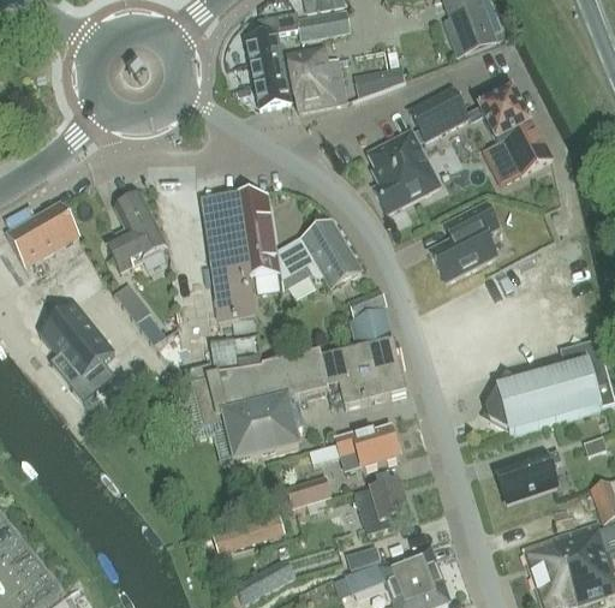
[(304,0),(306,13),(317,11),(315,0),(304,0)]
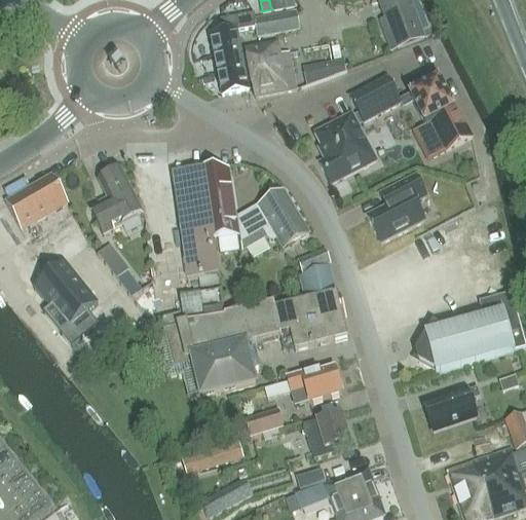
[(271,0),(273,9),(284,7),(283,0),(271,0)]
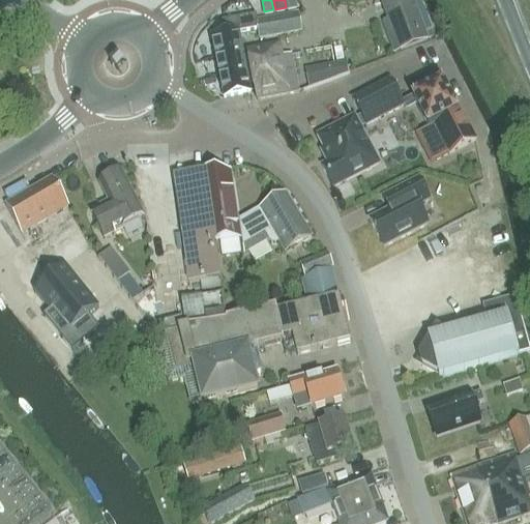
[(381,0),(399,47),(429,36),(415,0),(381,0)]
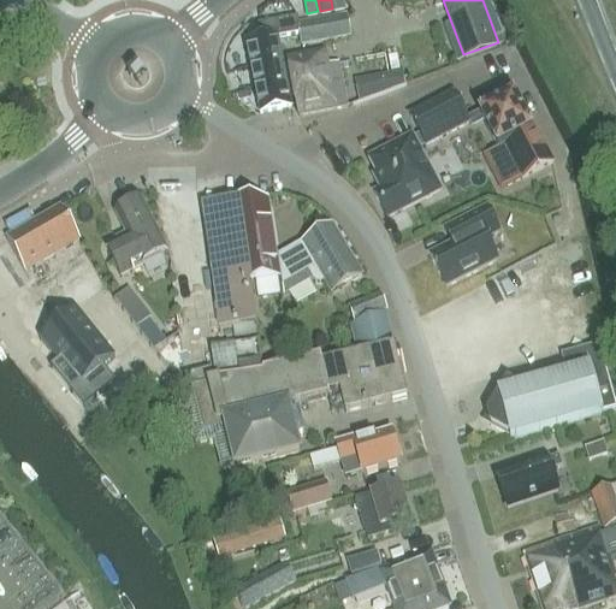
[(298,18),(297,18),(300,29),(302,41),(350,31),(347,9),(298,18)]
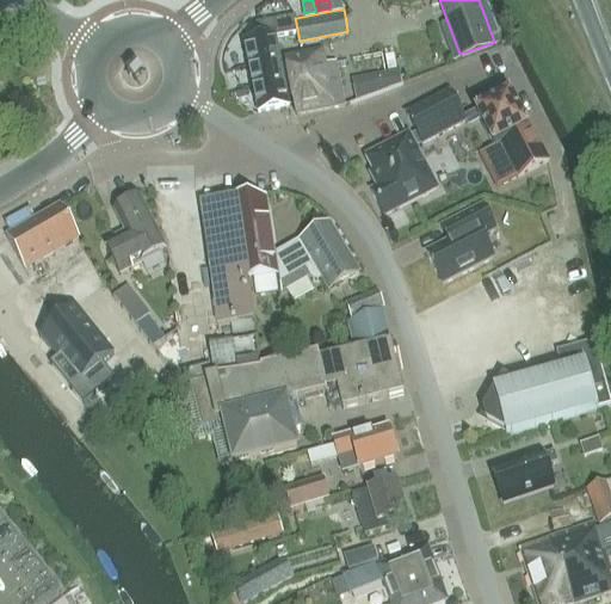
[(259,35),(245,37),(250,65),(258,108),(290,100),(282,59),(277,32),(297,29),(295,18),(296,18),(295,11),(255,19),(259,35)]
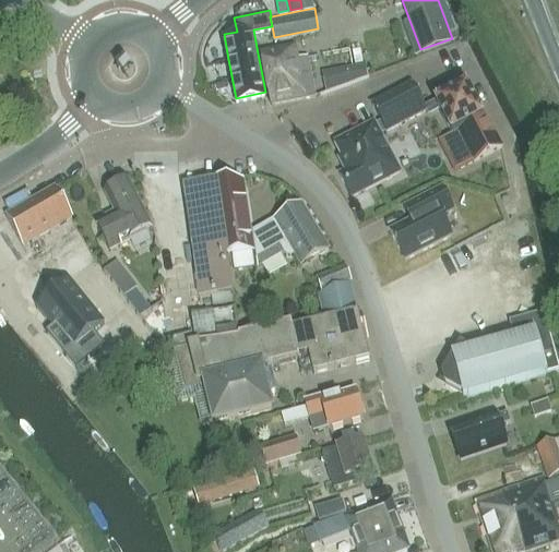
[(270,91),(272,100),(314,92),(307,52),(297,55),(295,40),(260,47),(261,52),(270,91)]
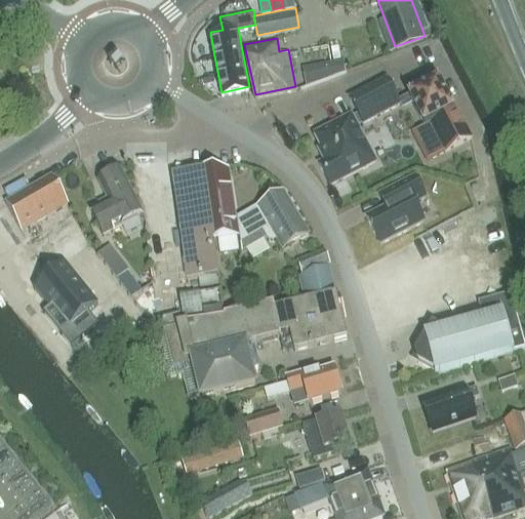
[(304,71),(306,83),(345,69),(342,55),(316,60),(318,68),(304,71)]
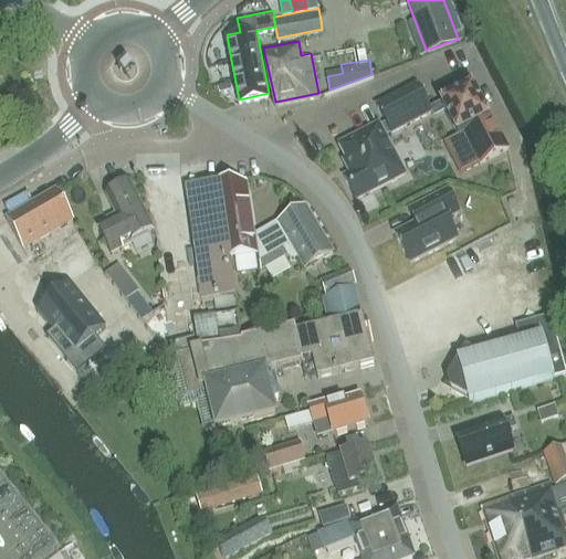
[(344,172),(356,197),(406,170),(386,133),(430,109),(416,82),(377,103),(386,118),(379,122),(378,119),(337,140),(345,154),(342,156),(349,169),(344,172)]
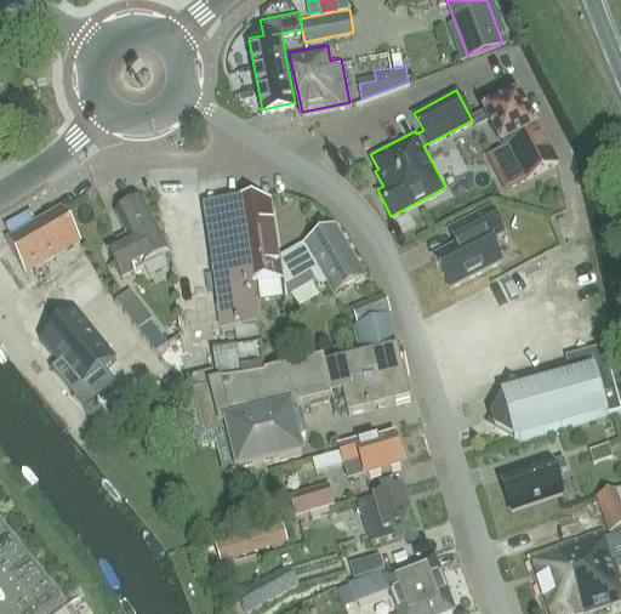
[(525,106),(518,94),(484,111),(501,146),(510,141),(528,176),(557,160),(528,104),(525,106)]
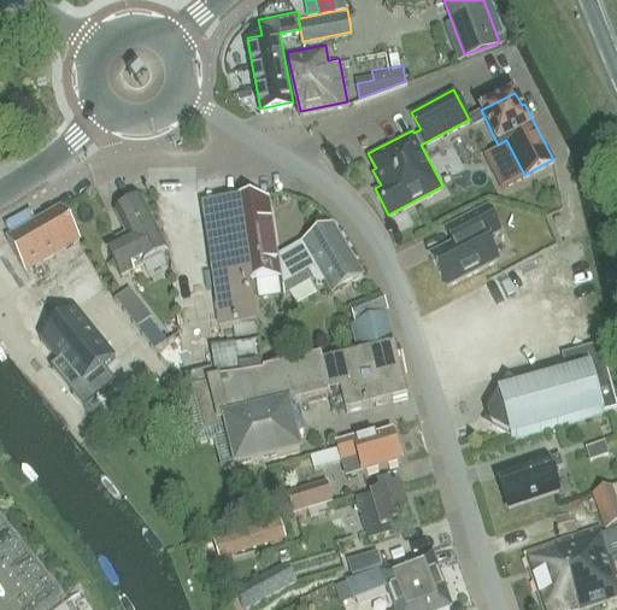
[(142,260),(168,247),(141,194),(116,207),(128,233),(107,244),(122,274),(144,263),(142,260)]
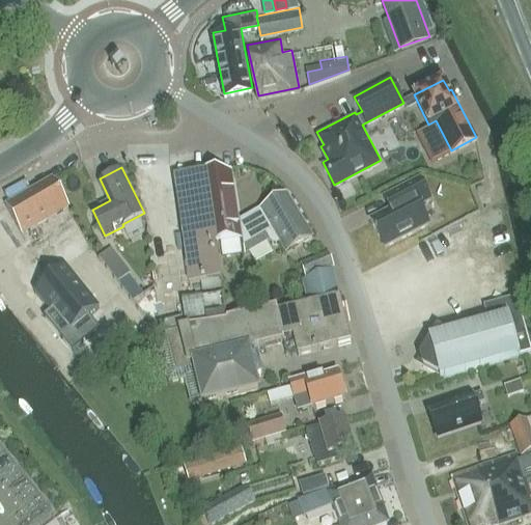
[(238,219),(238,216),(230,169),(200,168),(173,171),(189,280),(200,278),(202,287),(221,284),(219,276),(221,275),(216,241),(241,236),(238,219)]
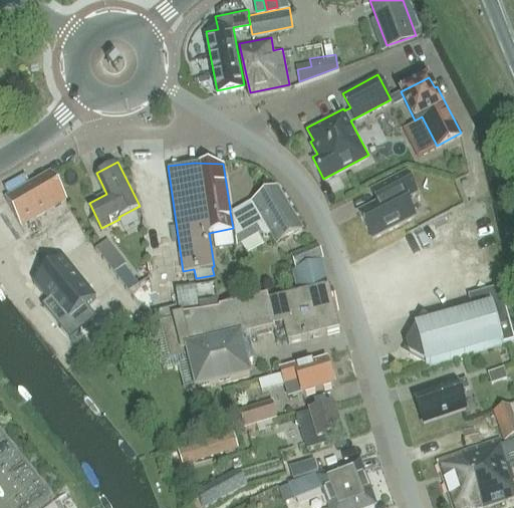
[(66,198),(50,171),(50,170),(6,195),(22,224),(66,198)]
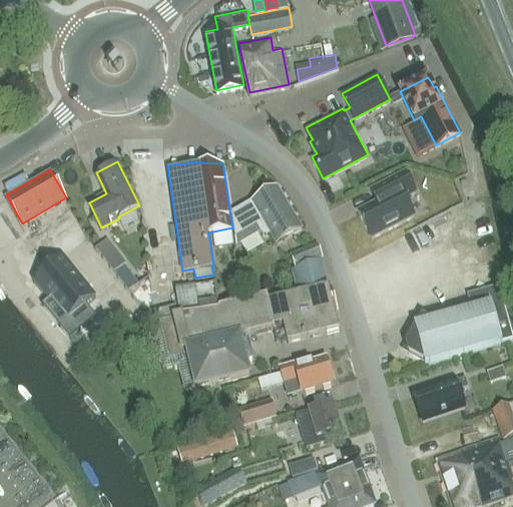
[(358,208),(372,235),(414,212),(405,195),(416,189),(405,169),(377,183),(383,195),(358,208)]
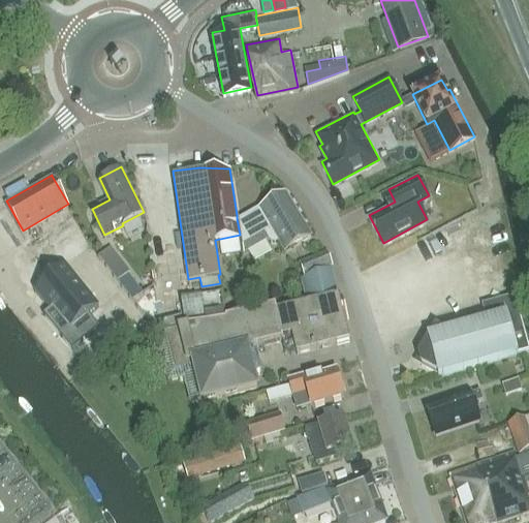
[(311,232),(287,190),(286,188),(237,215),(237,218),(240,235),(241,235),(244,249),(269,236),(272,242),(278,238),(284,247),(311,232)]
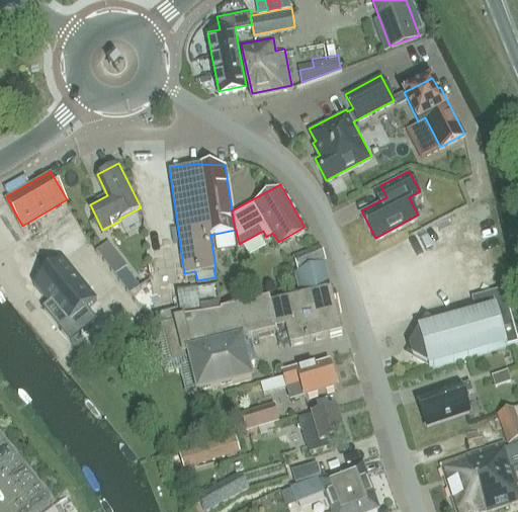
[(103,242),(96,247),(144,308),(155,300),(151,273),(140,282),(125,264),(106,239),(103,242)]
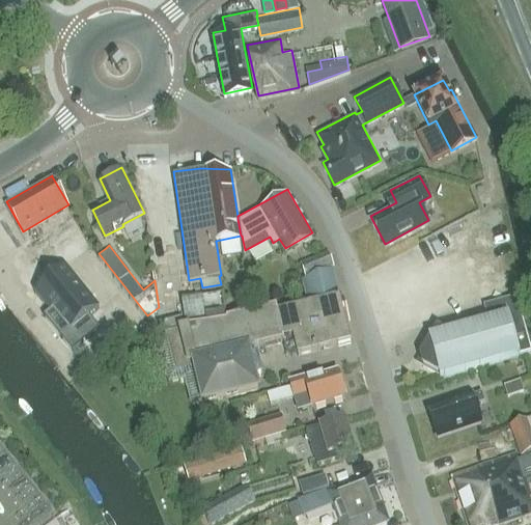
[(276,303),(284,336),(294,333),(298,351),(351,338),(345,320),(348,320),(342,295),(339,296),(331,265),(333,264),(328,250),(300,261),(305,275),(302,276),(307,301),(278,308),(277,303),(276,303)]
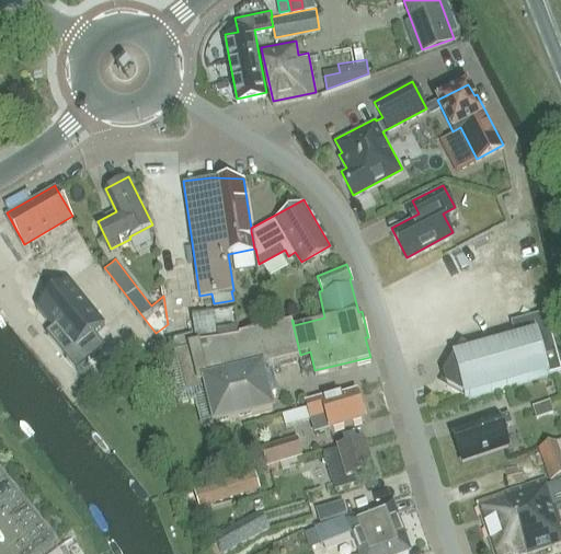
[(79,270),(68,279),(41,299),(63,326),(53,334),(81,371),(119,342),(107,325),(116,319),(79,270)]
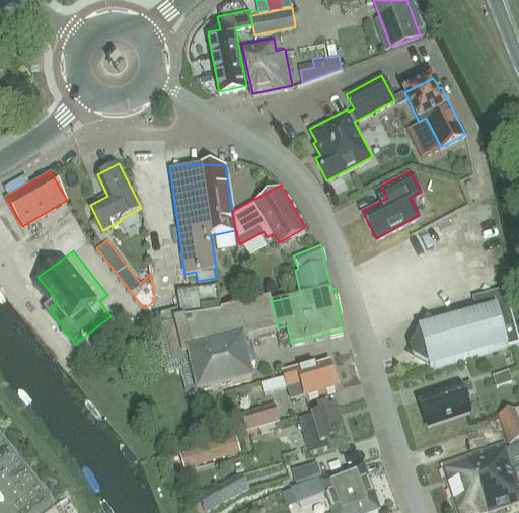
[(104,260),(90,272),(105,290),(120,279),(104,260)]
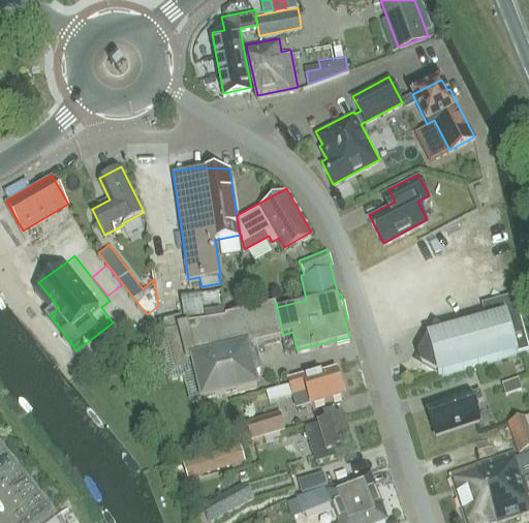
[(258,306),(225,314),(222,288),(181,295),(185,322),(166,327),(177,366),(195,362),(204,396),(257,382),(254,372),(260,371),(256,354),(250,356),(248,345),(283,337),(283,335),(275,302),(258,306)]
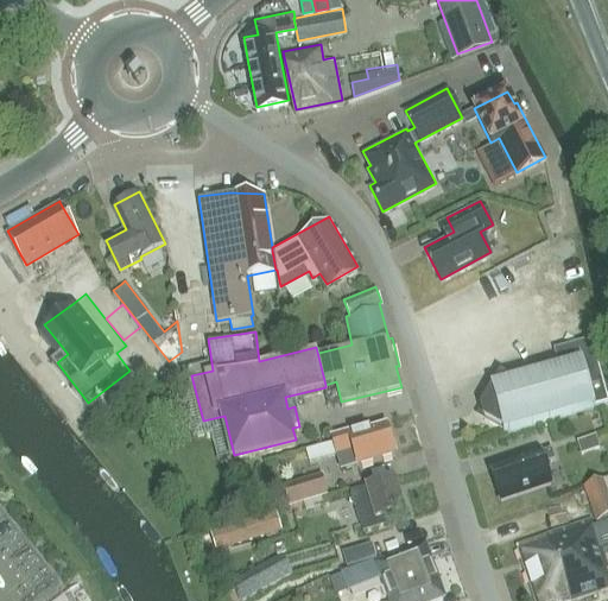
[(504,429),(595,404),(607,399),(607,398),(591,335),(553,346),(558,365),(511,377),(501,371),(494,381),(491,383),(492,386),(480,407),(483,409),(481,412),(502,425),(504,429)]
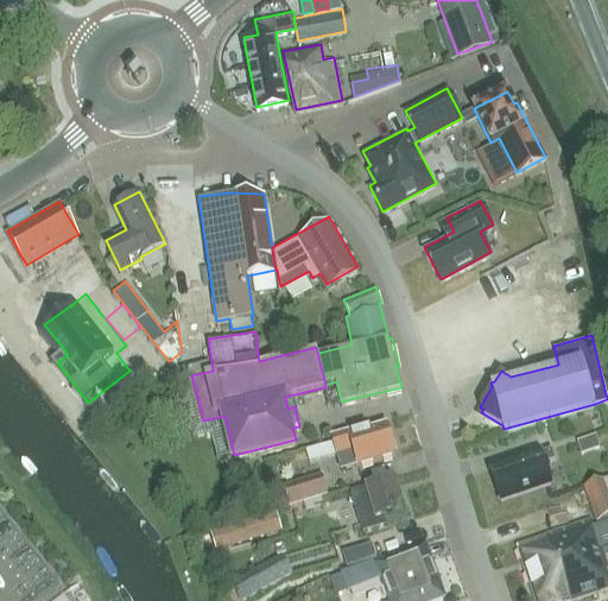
[(0,339),(0,378),(19,364),(0,339)]
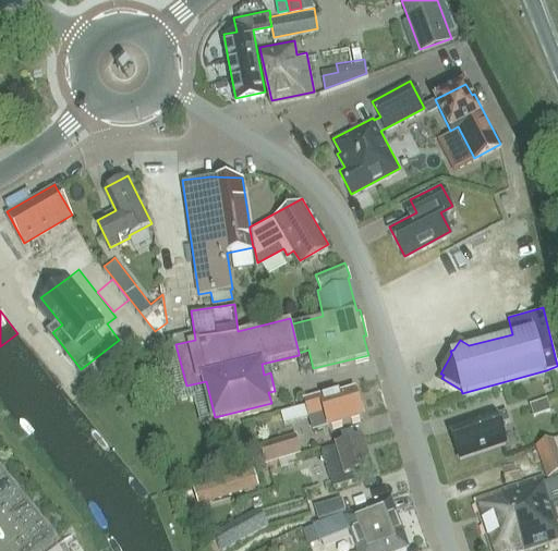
[(324,411),(328,424),(362,414),(354,388),(340,392),(339,388),(305,399),(306,402),(280,409),(283,420),(310,413),(310,415),(324,411)]
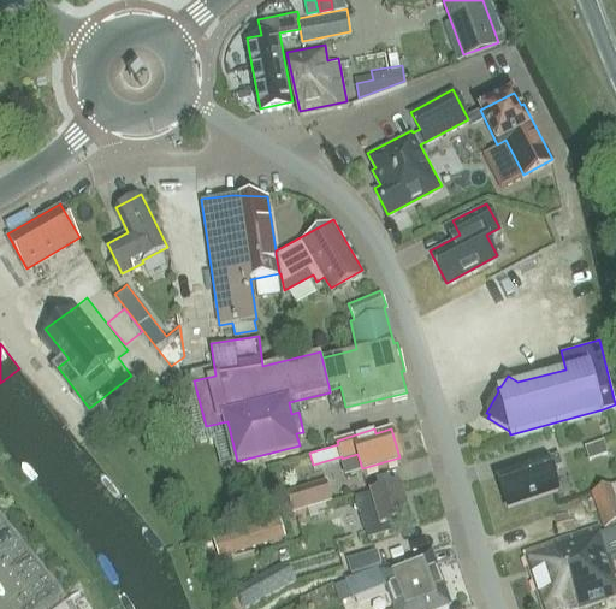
[(584,443),(588,455),(606,449),(602,437),(584,443)]
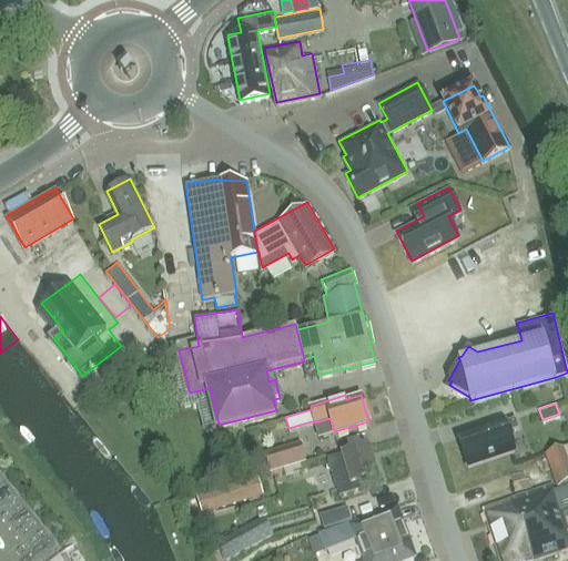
[(518,426),(515,417),(458,435),(467,463),(514,448),(508,429),(518,426)]
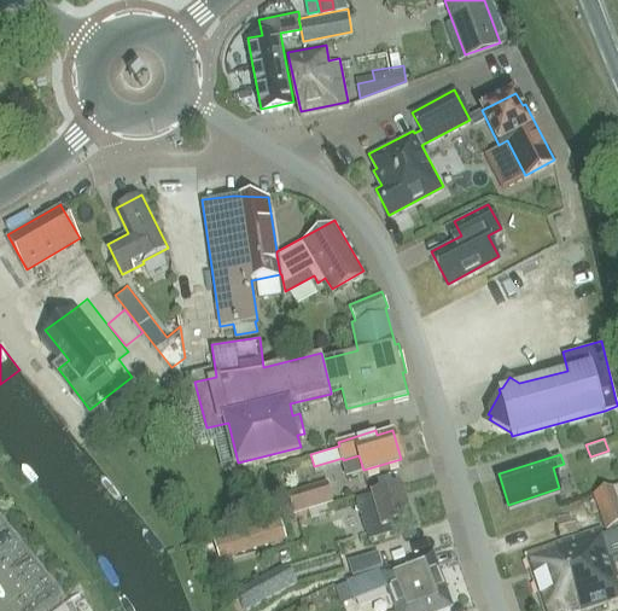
[(293,510),(331,499),(326,481),(287,492),(293,510)]
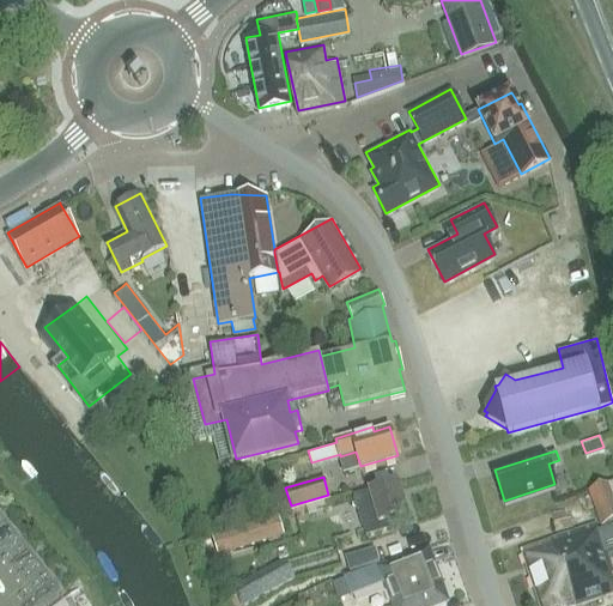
[(522,547),(521,547),(532,579),(535,589),(541,605),(559,605),(612,588),(612,583),(608,571),(612,569),(612,567),(608,552),(606,547),(612,544),(612,477),(612,478),(608,479),(588,486),(596,511),(600,522),(598,523),(596,520),(535,540),(522,545),(522,547)]
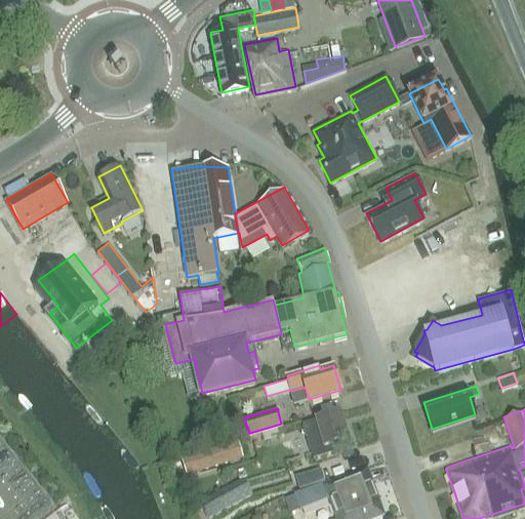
[(332,442),(347,438),(349,437),(340,409),(317,416),(317,417),(304,422),(314,456),(334,450),(332,442)]
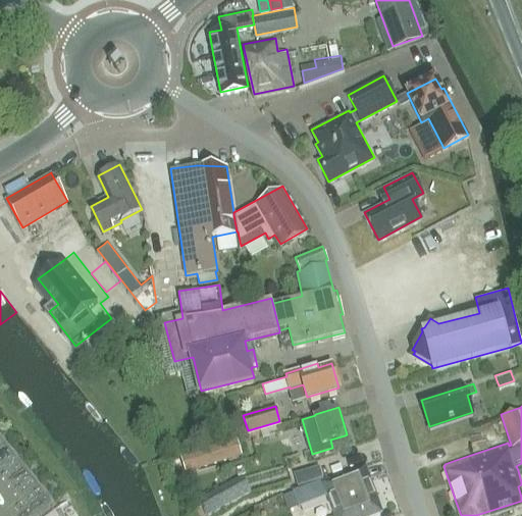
[(236,437),(180,454),(185,469),(241,452),(236,437)]
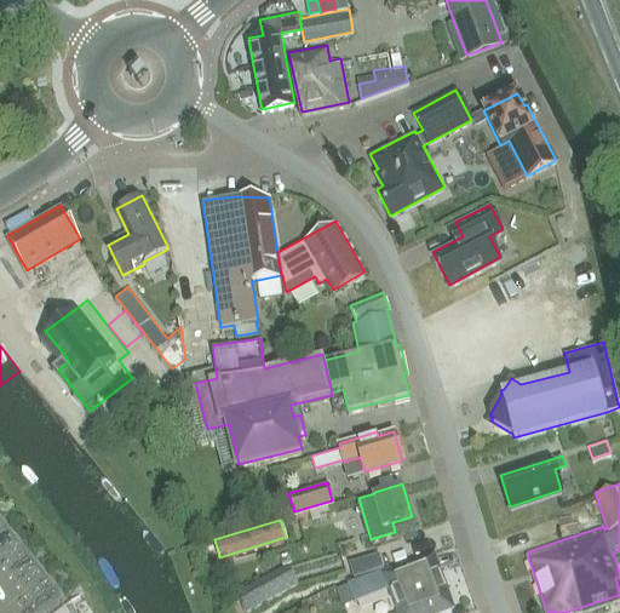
[(438,565),(436,565),(431,550),(350,580),(356,597),(388,586),(397,612),(429,612),(453,605),(438,565)]
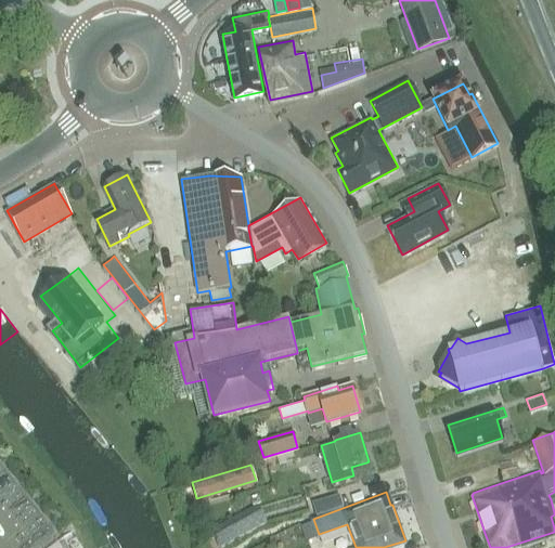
[(339,493),(313,500),(317,513),(344,506),(339,493)]
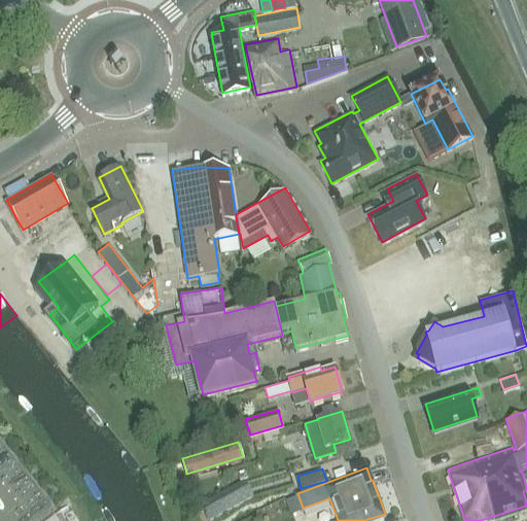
[(243,478),(201,502),(209,518),(252,493),(243,478)]
